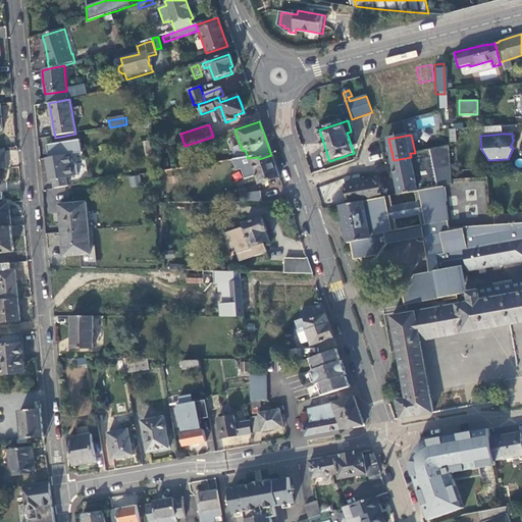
[(147,156),(157,154),(155,141),(144,143),(147,156)]
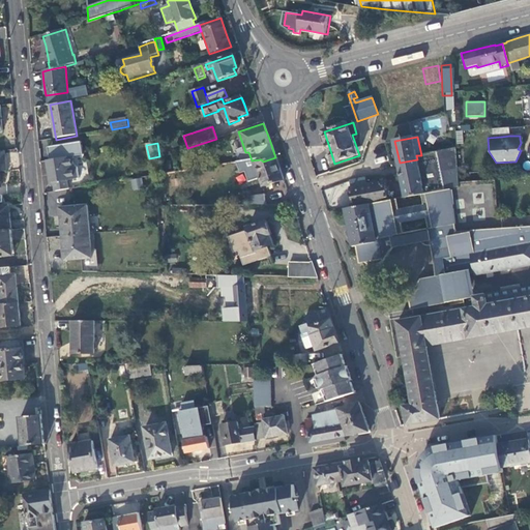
[(452,150),(436,152),(440,172),(455,169),(452,150)]
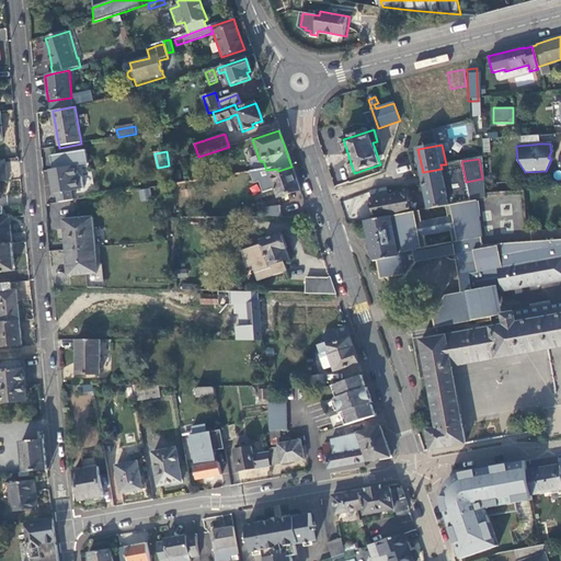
[(423,172),(430,209),(446,206),(478,201),(485,198),(484,193),(482,179),(466,182),(461,161),(446,164),(441,164),(442,169),(423,172)]
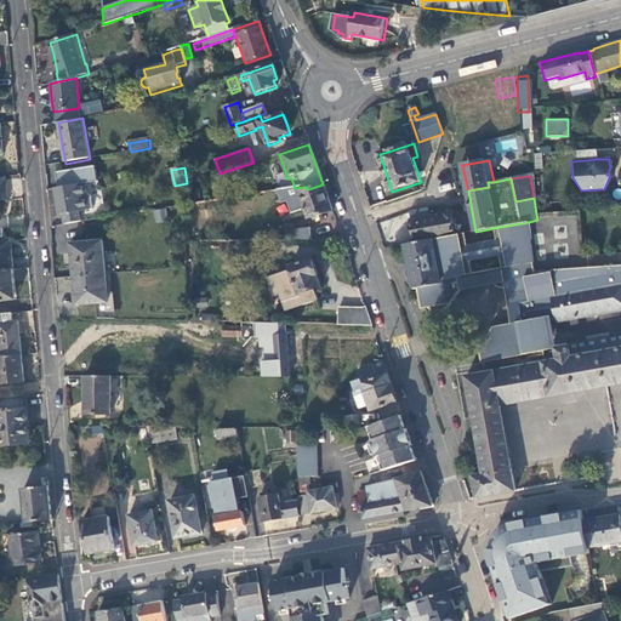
[(87,184),(56,191),(57,201),(60,214),(63,212),(64,218),(66,226),(83,223),(80,214),(95,211),(92,198),(89,195),(87,184)]
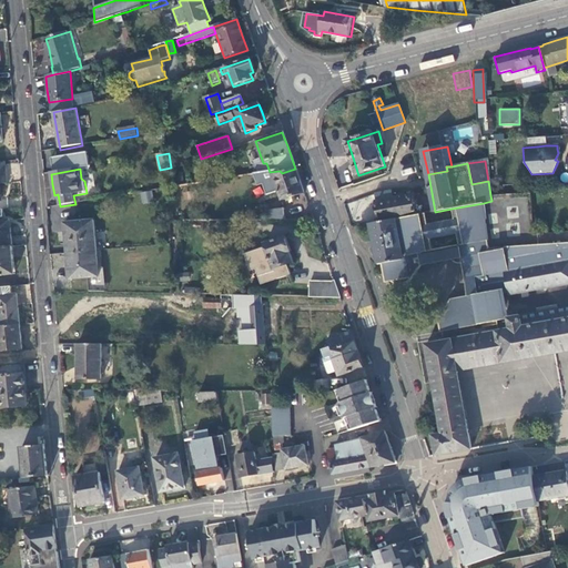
[(282,202),(304,194),(300,180),(295,169),(282,173),(273,176),(282,202)]
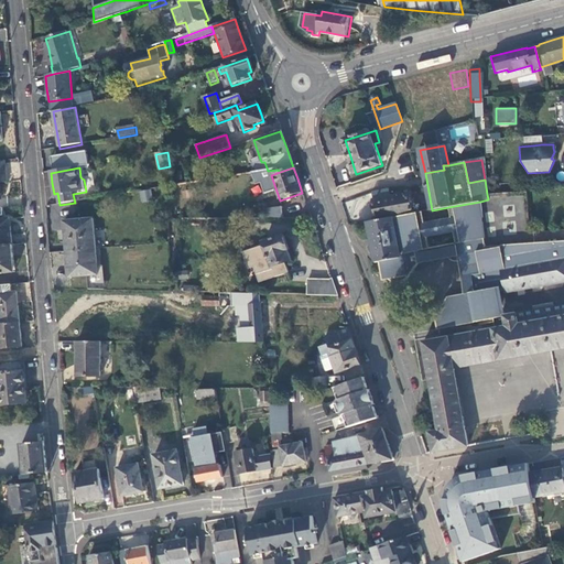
[(140,201),(151,201),(151,190),(140,191),(140,201)]
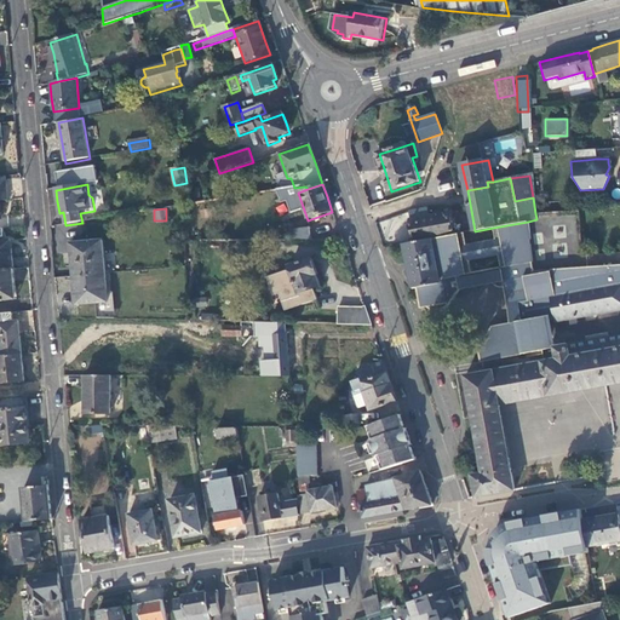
[(412,225),(415,244),(435,240),(430,218),(429,208),(409,212),(412,225)]
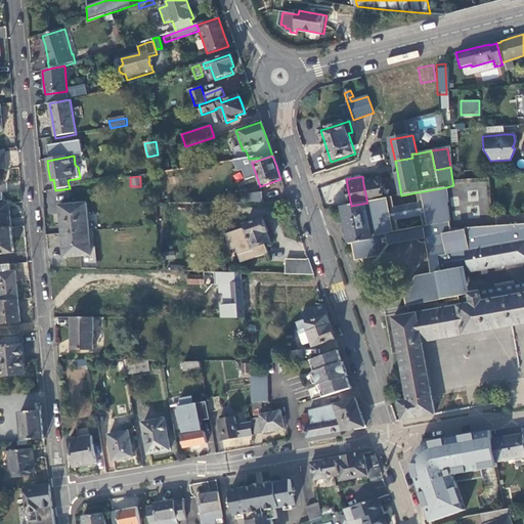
[(381,180),(363,184),(367,203),(384,200),(381,180)]
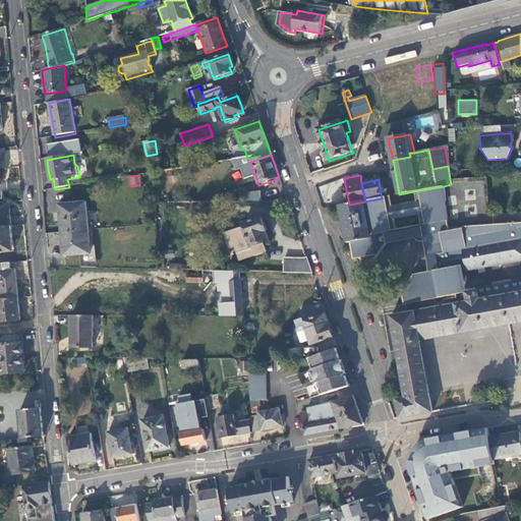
[(349,205),(341,207),(348,242),(352,241),(354,253),(354,254),(355,255),(355,257),(356,258),(358,259),(359,261),(360,261),(361,262),(363,262),(364,263),(366,263),(367,263),(369,262),(370,262),(371,261),(372,259),(374,258),(374,257),(386,241),(405,238),(407,234),(414,239),(415,240),(416,240),(418,241),(419,241),(421,241),(422,241),(423,241),(429,271),(415,274),(403,292),(405,303),(458,294),(457,289),(464,279),(462,269),(467,269),(467,272),(520,259),(520,222),(458,227),(450,228),(444,186),(414,191),(416,201),(392,207),(390,196),(382,198),(365,201),(349,205)]
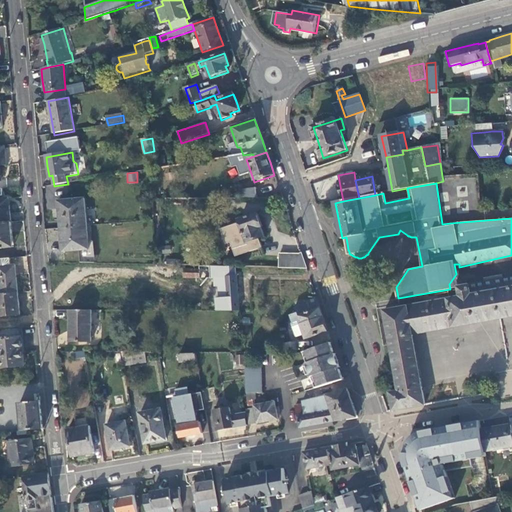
[(53,195),(66,193),(65,186),(52,188),(53,195)]
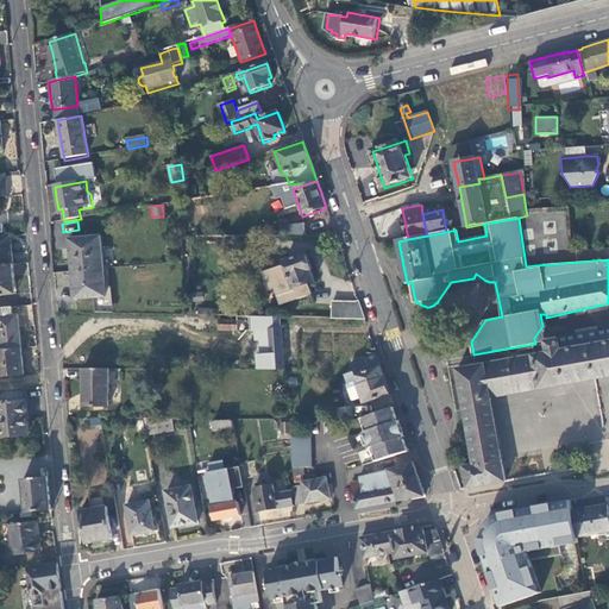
[(289,237),(306,236),(306,224),(289,224),(289,237)]
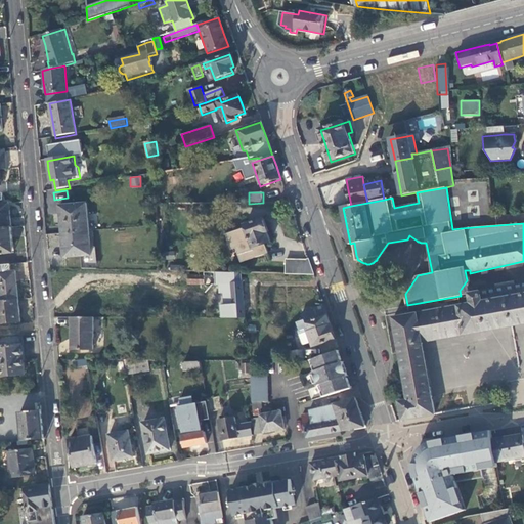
[(0,229),(12,228),(11,216),(10,204),(0,205),(0,229)]
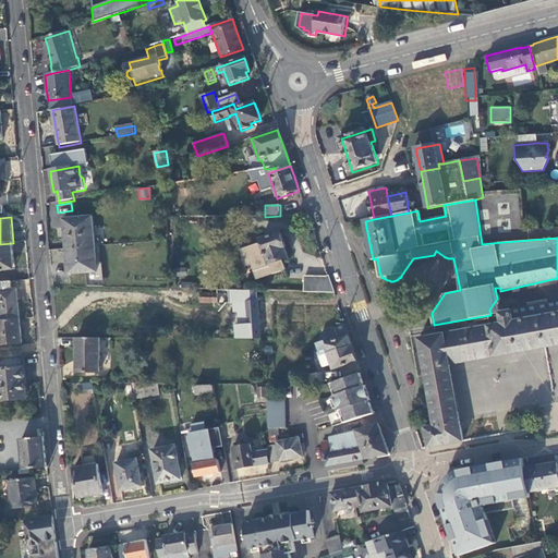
[(95,246),(93,217),(86,217),(64,219),(65,234),(67,250),(95,246)]
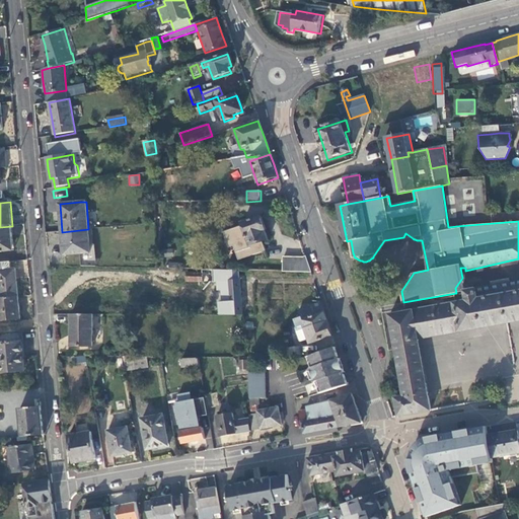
[(242,262),(267,252),(264,243),(270,241),(266,232),(267,231),(265,225),(262,218),(244,225),(245,228),(227,234),(230,242),(234,240),(242,262)]
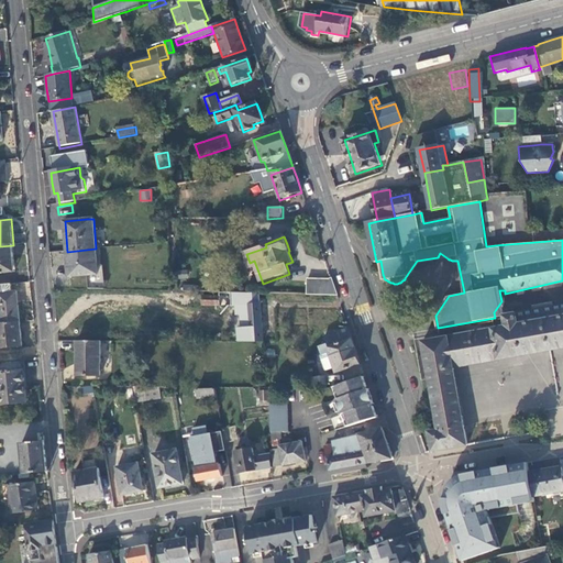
[(14,260),(13,245),(0,246),(0,274),(15,273),(14,260)]
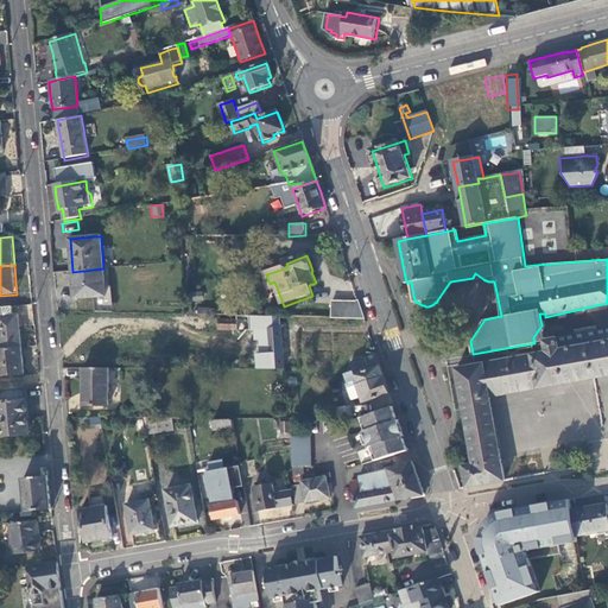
[(106,297),(103,268),(73,272),(74,285),(75,299),(106,297)]
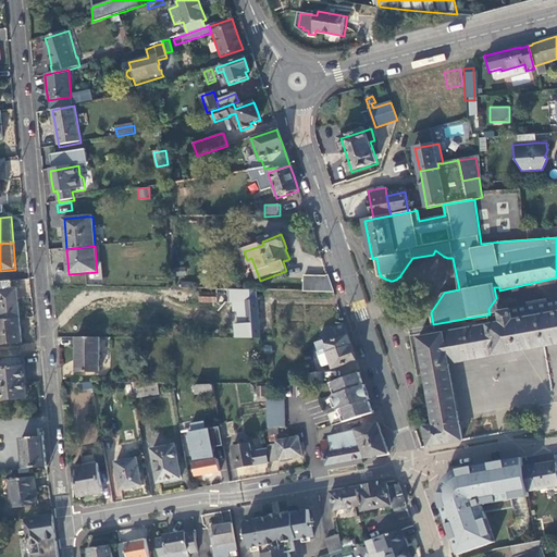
[(304,277),(304,293),(333,294),(327,277),(325,279),(304,277)]
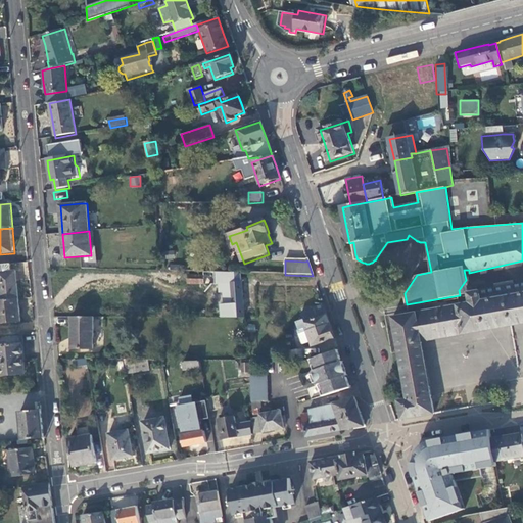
[(0,284),(1,285),(2,301),(19,299),(18,283),(17,272),(12,272),(11,265),(0,266),(0,284)]
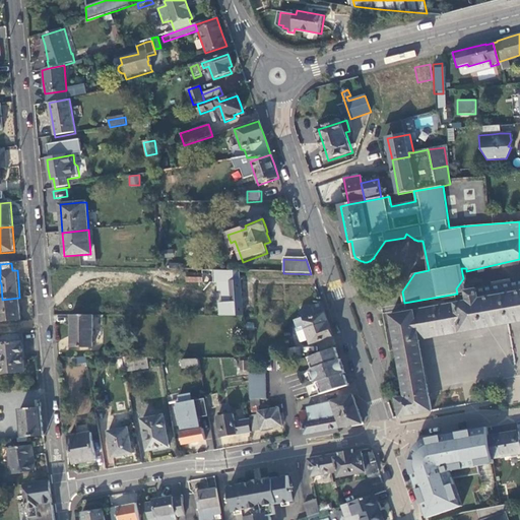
[(218,304),(218,317),(239,317),(240,297),(240,282),(238,283),(238,274),(221,274),(221,286),(221,296),(221,304),(218,304)]
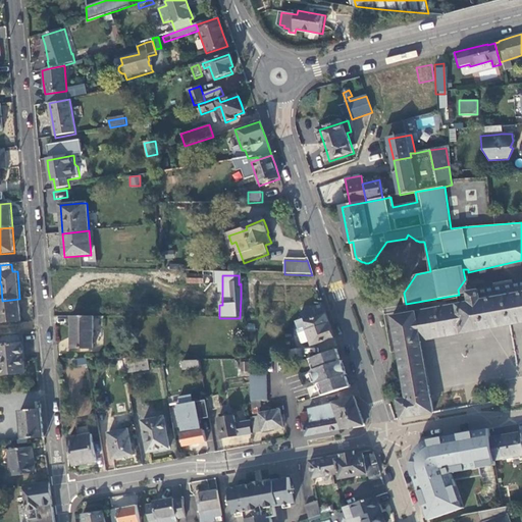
[(521,322),(521,282),(469,293),(471,304),(393,317),(400,358),(408,399),(399,401),(403,419),(434,413),(422,341),(521,322)]
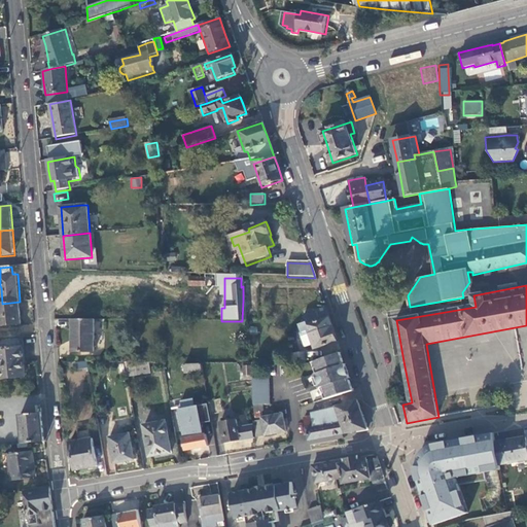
[(21,313),(20,302),(2,304),(0,303),(0,326),(0,327),(22,325),(21,313)]
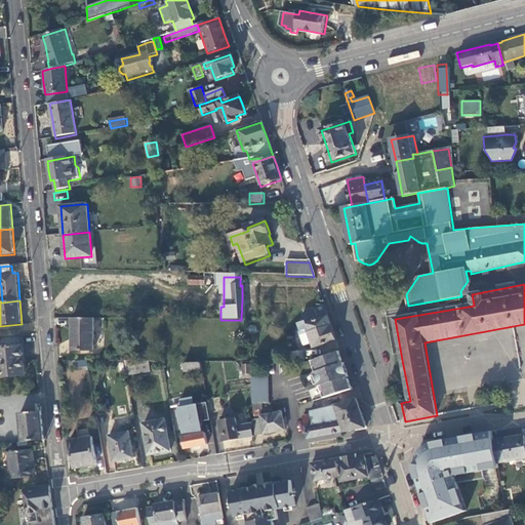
[(303,315),(306,321),(313,344),(315,348),(336,340),(329,321),(325,307),(303,315)]
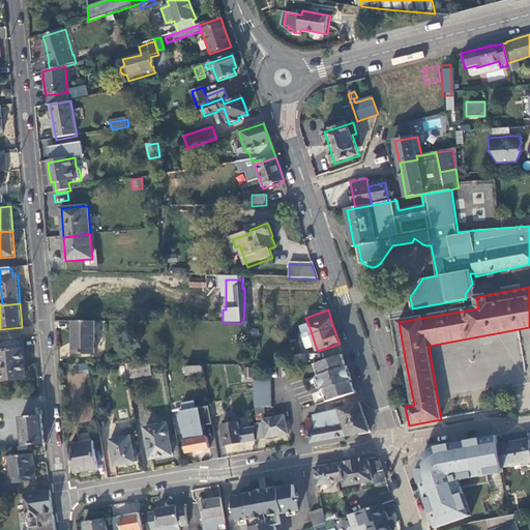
[(96,355),(95,324),(74,324),(74,340),(74,355),(96,355)]
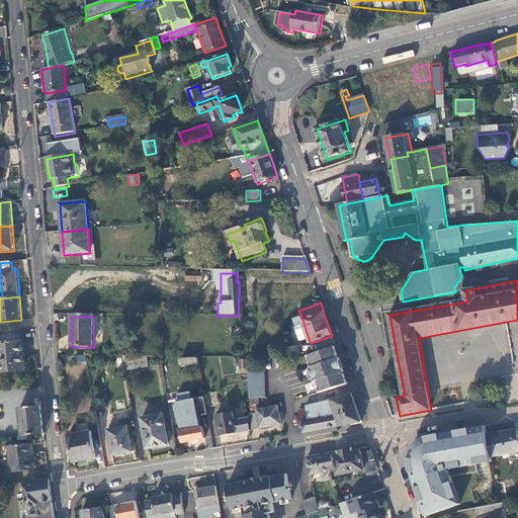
[(300,341),(309,339),(301,317),(298,318),(296,319),(298,326),(295,327),(300,341)]
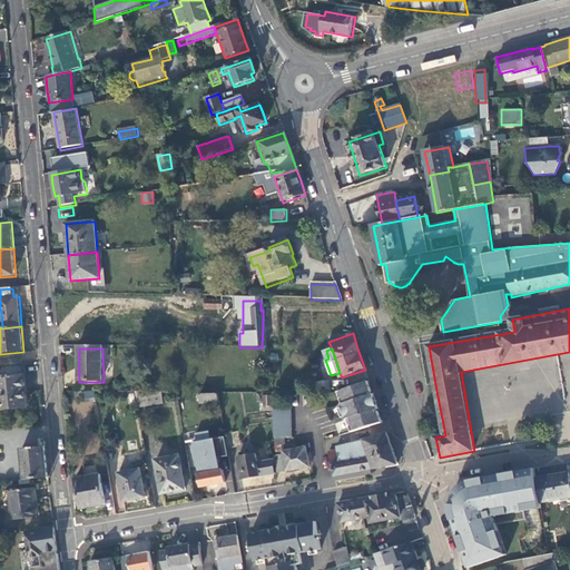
[(27,385),(25,366),(0,367),(0,403),(1,412),(29,409),(27,385)]
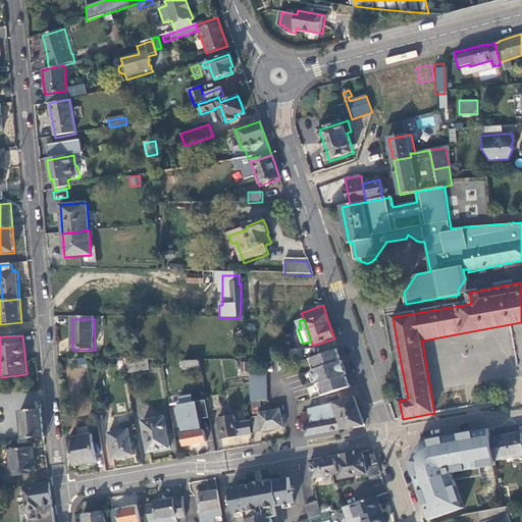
[(285,352),(288,361),(303,359),(302,350),(285,352)]
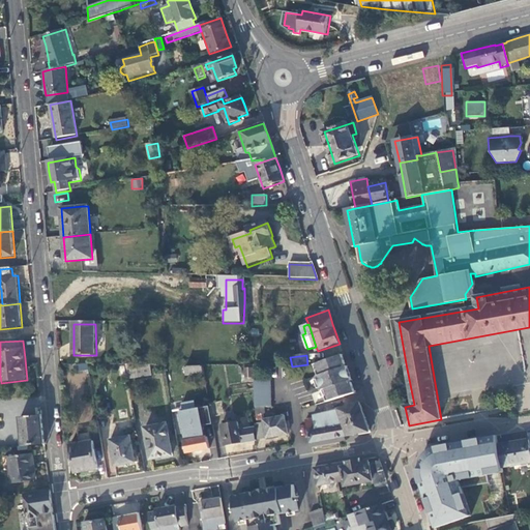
[(345,366),(342,356),(318,364),(321,376),(318,377),(323,392),(326,390),(330,401),(355,393),(352,383),(351,384),(348,375),(345,366)]
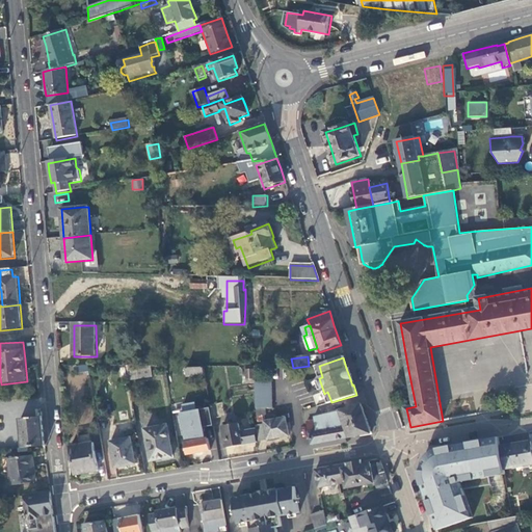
[(79,377),(89,375),(88,368),(78,369),(79,377)]
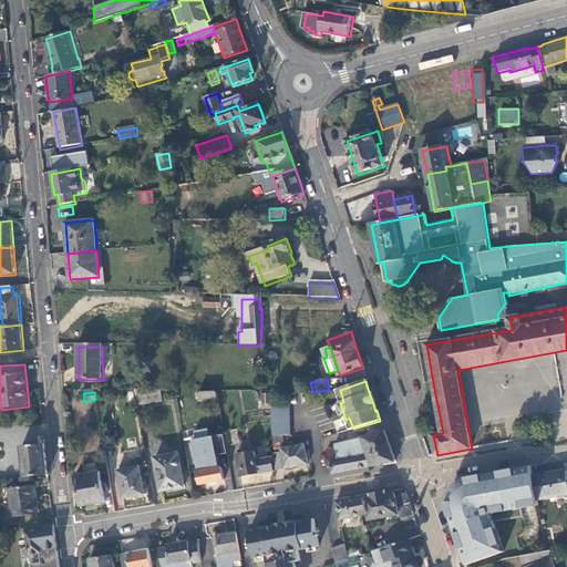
[(162,402),(161,392),(135,392),(137,406),(162,402)]
